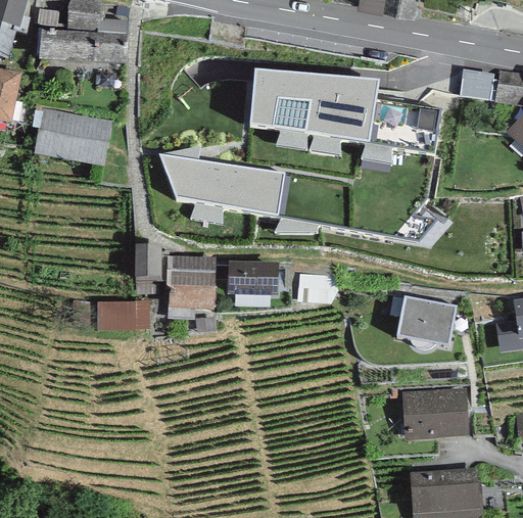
[(18,30),(27,0),(0,0),(0,55),(6,57),(14,29),(18,30)]
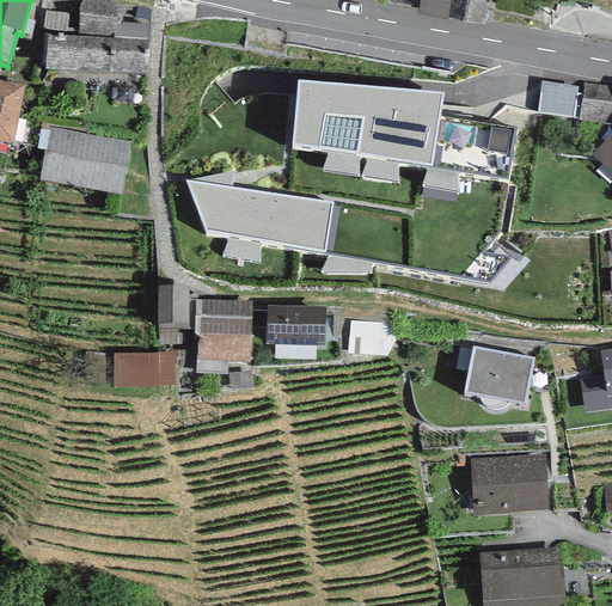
[(122,0),(80,0),(78,30),(148,35),(148,22),(121,20),(122,0)]
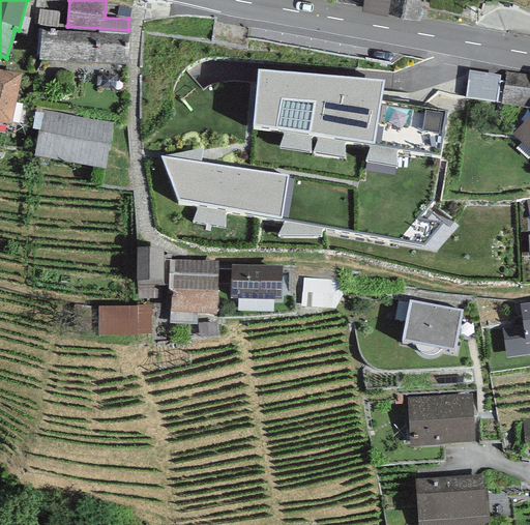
[(128,33),(42,29),(40,59),(127,63),(128,33)]
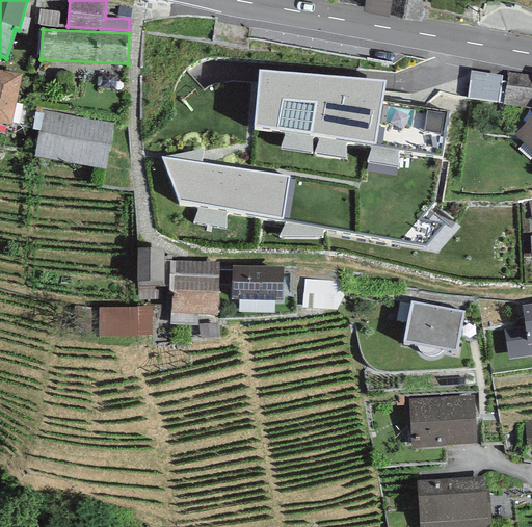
[(0,125),(11,127),(22,72),(0,68),(0,125)]
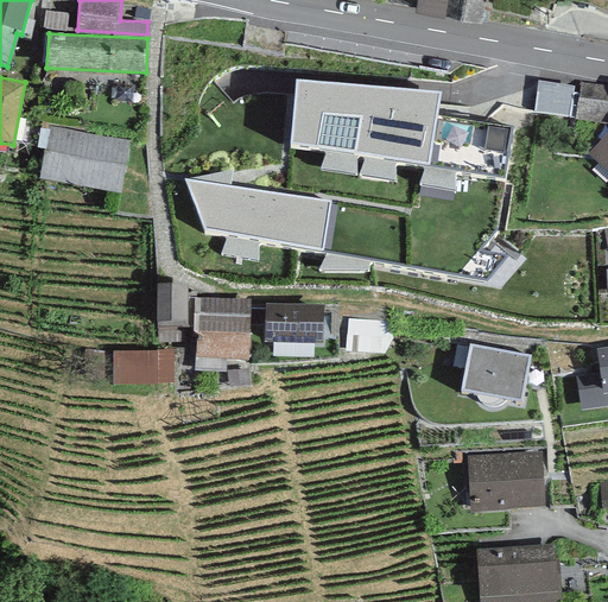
[(569,114),(574,84),(538,78),(534,108),(569,114)]
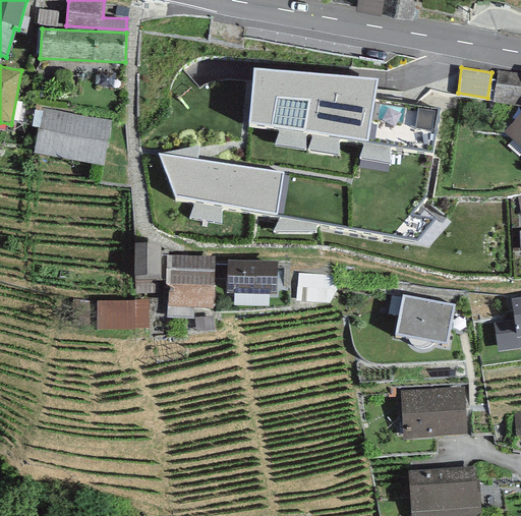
[(520,103),(520,70),(497,67),(491,98),(520,103)]
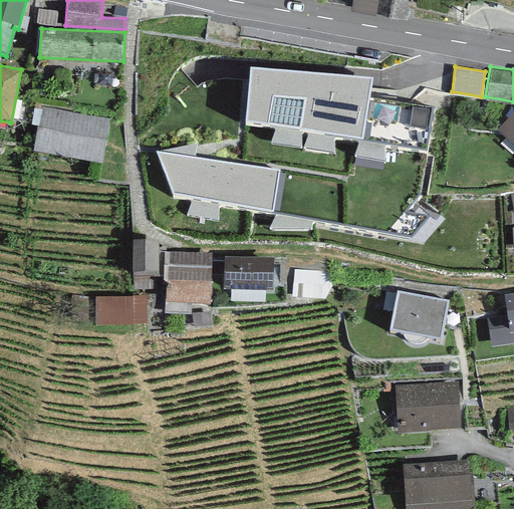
[(250,68),(245,124),(270,129),(264,146),(387,165),(389,148),(427,152),(432,109),(370,99),(374,76),(250,68)]
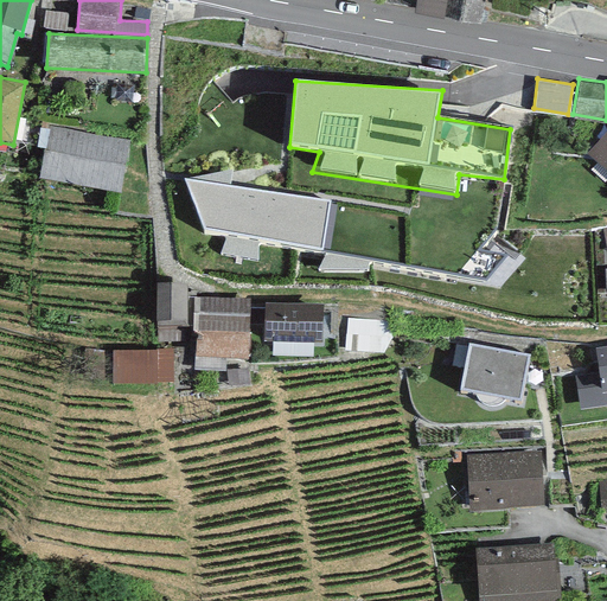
[(132,138),(50,122),(40,177),(121,192),(132,138)]
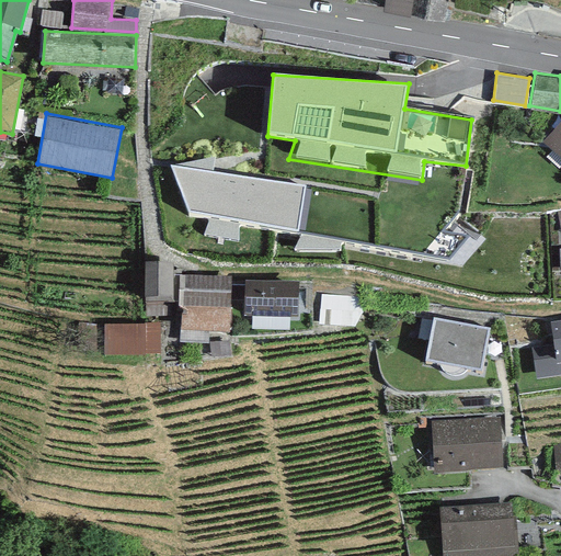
[(560,120),(541,142),(560,159),(560,120)]
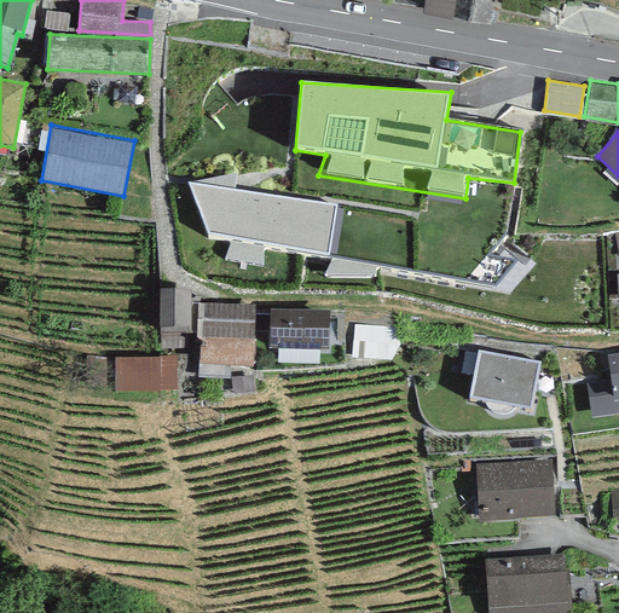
[(329,256),(337,204),(187,180),(209,236),(226,240),(219,259),(267,267),(266,246),(329,256)]
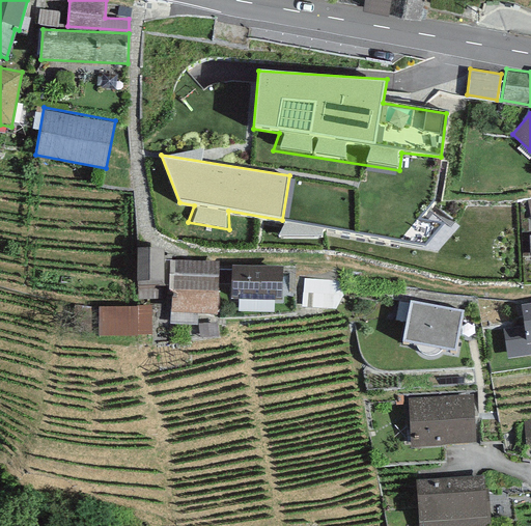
[(138,254),(138,286),(165,286),(164,253),(138,254)]
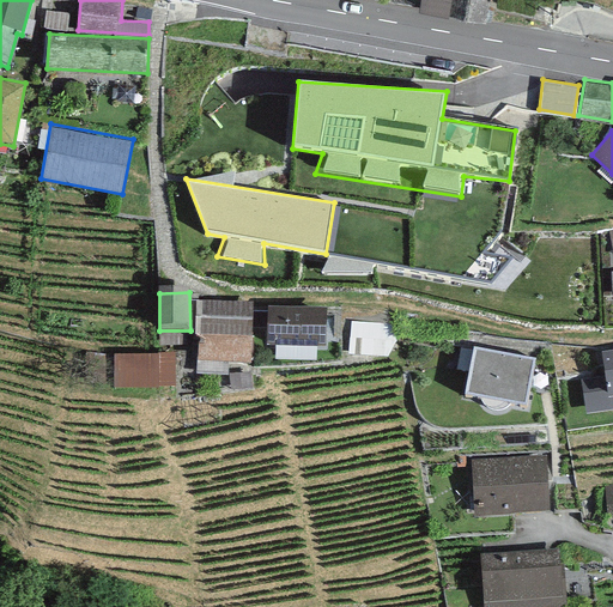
[(250,301),(195,298),(194,338),(198,338),(198,358),(248,359),(250,301)]
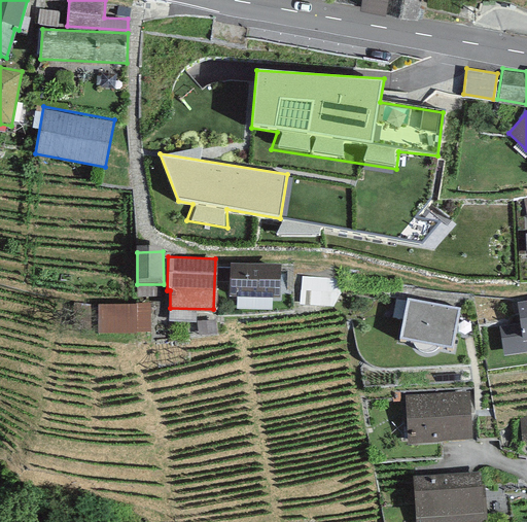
[(230,262),(229,298),(280,299),(281,263),(230,262)]
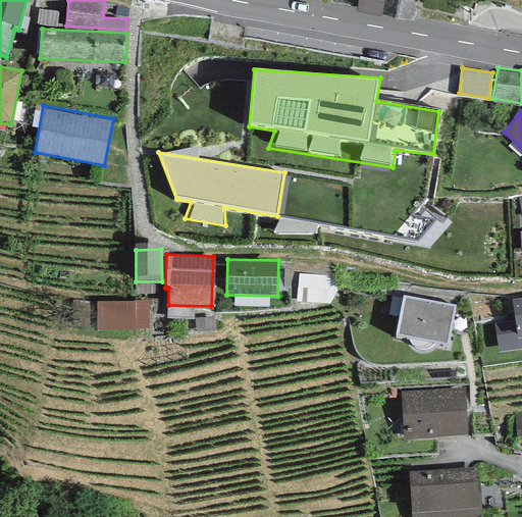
[(305,277),(302,300),(331,304),(334,281),(305,277)]
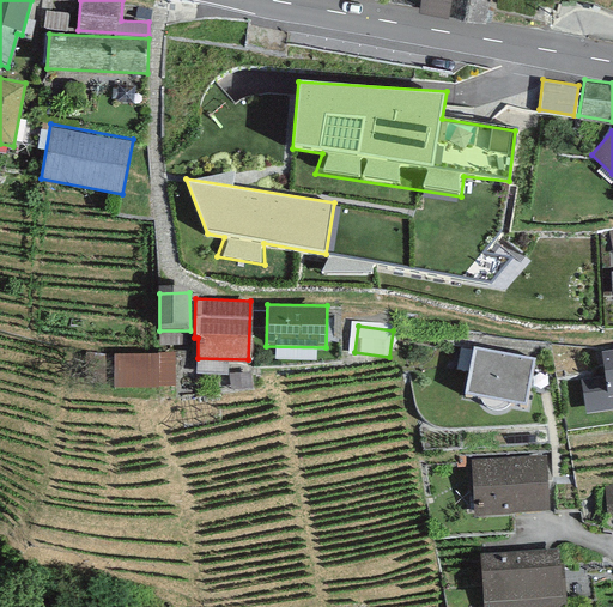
[(525,406),(533,358),(474,347),(466,395),(481,399),(483,401),(485,404),(489,407),(496,410),(499,408),(505,407),(509,404),(525,406)]
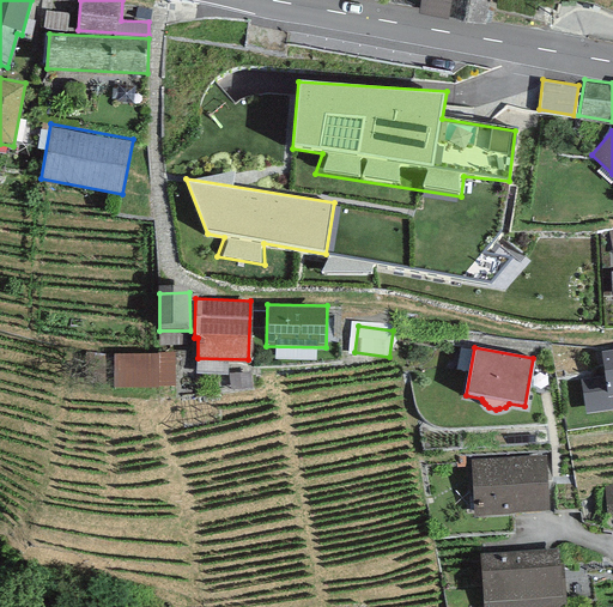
[(612,348),(600,351),(607,398),(612,396),(612,348)]
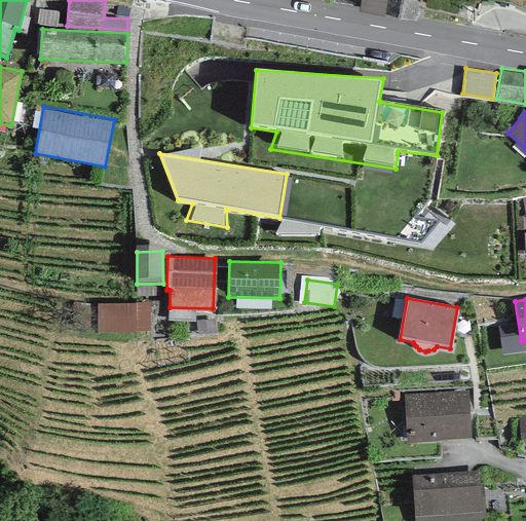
[(95,312),(96,347),(152,345),(150,310),(95,312)]
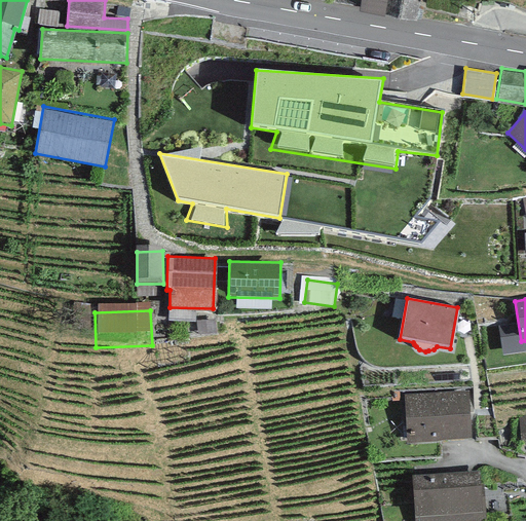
[(405,394),(408,441),(471,439),(468,389),(405,394)]
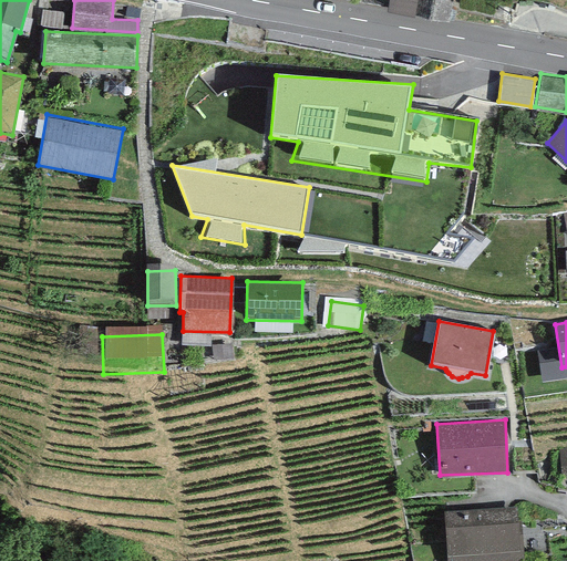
[(445,509),(447,560),(491,560),(523,559),(519,505),(445,509)]
